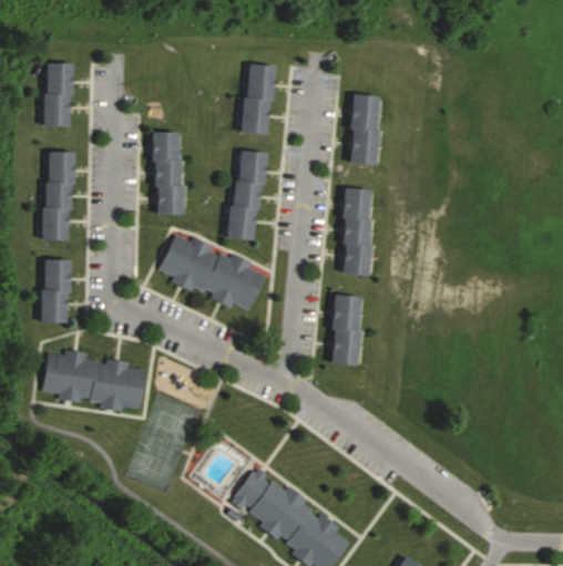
[(249,63),(277,68),(268,136),(241,133),(249,63)]
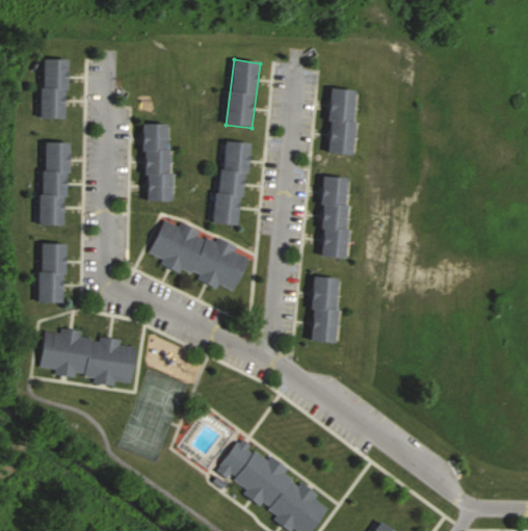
[(43,60),(42,114),(69,115),(69,60),(43,60)]
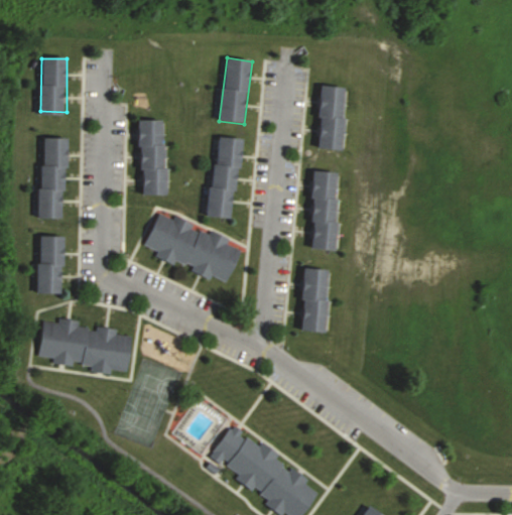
[(324,87),(317,150),(346,152),(352,87),(324,87)]
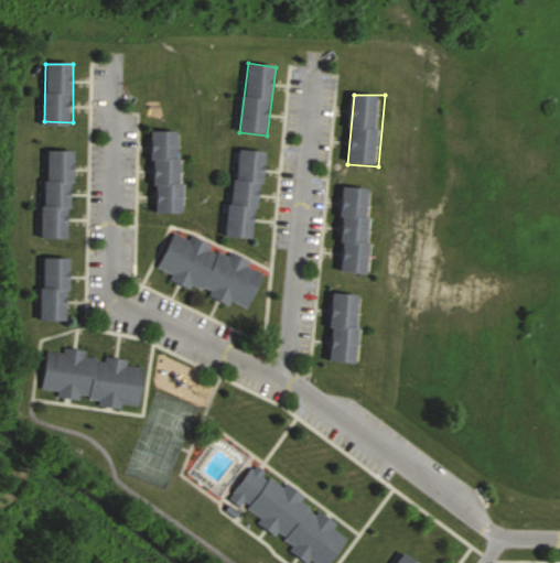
[(147,133),(155,218),(187,215),(179,130),(147,133)]
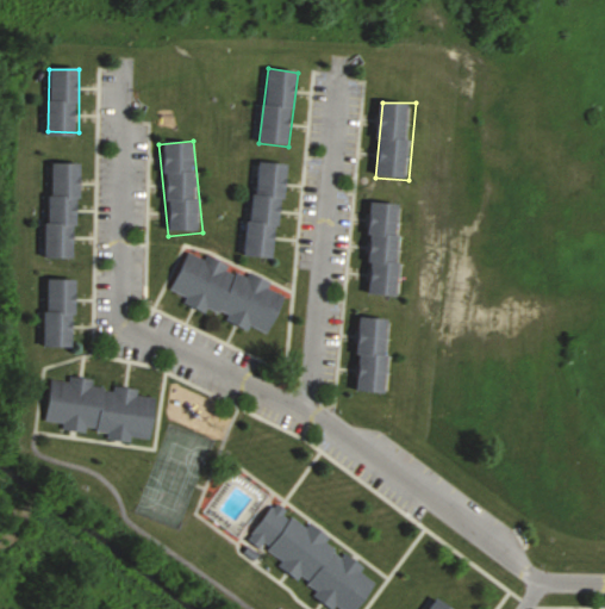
[(257,157),(239,250),(270,256),(288,163),(257,157)]
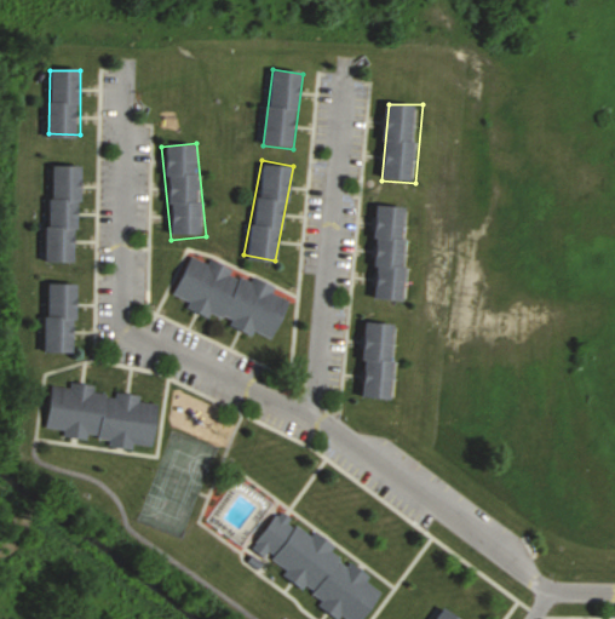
[(53,167),(46,261),(78,262),(85,166),(53,167)]
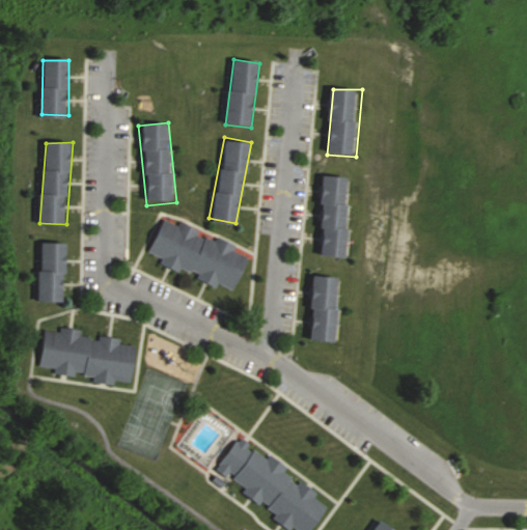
[(323,174),(324,255),(350,255),(352,175),(323,174)]
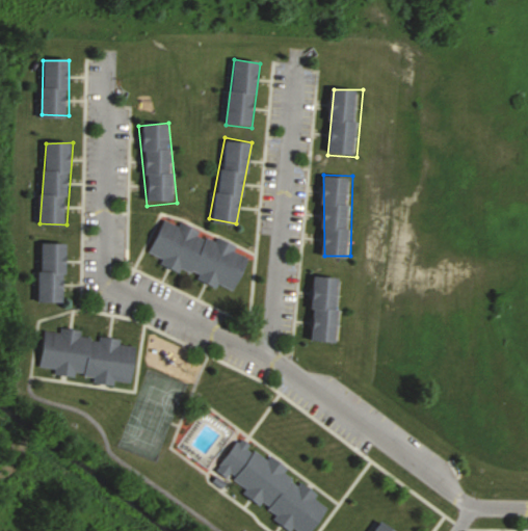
[(165,216),(149,256),(235,292),(252,254),(165,216)]
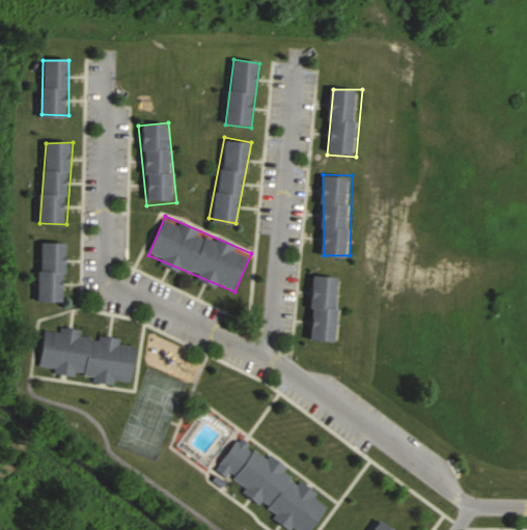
[(40,243),(38,302),(64,304),(67,245),(40,243)]
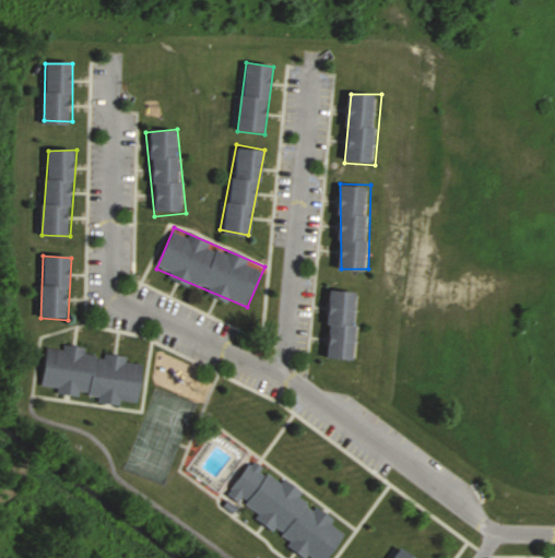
[(331,289),(326,357),(356,359),(362,292),(331,289)]
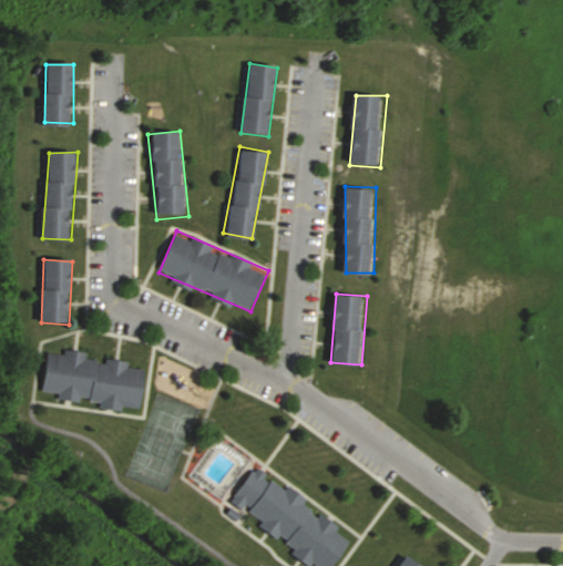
[(49,350),(42,388),(142,404),(146,362),(49,350)]
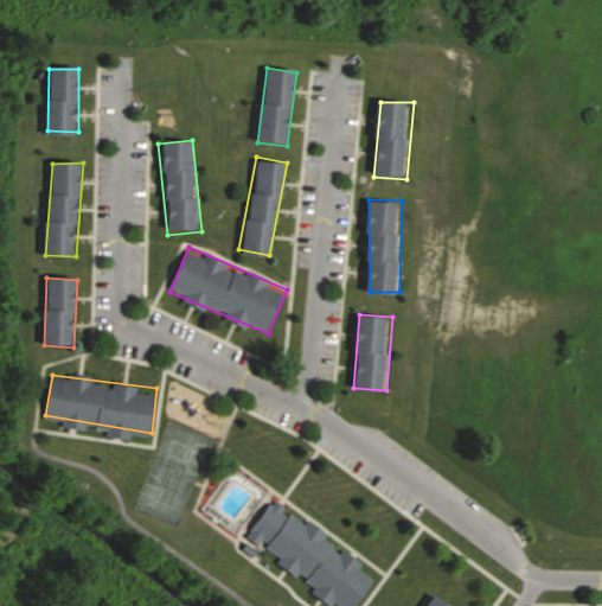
[(274,497),(247,537),(344,605),(354,605),(379,571),(274,497)]
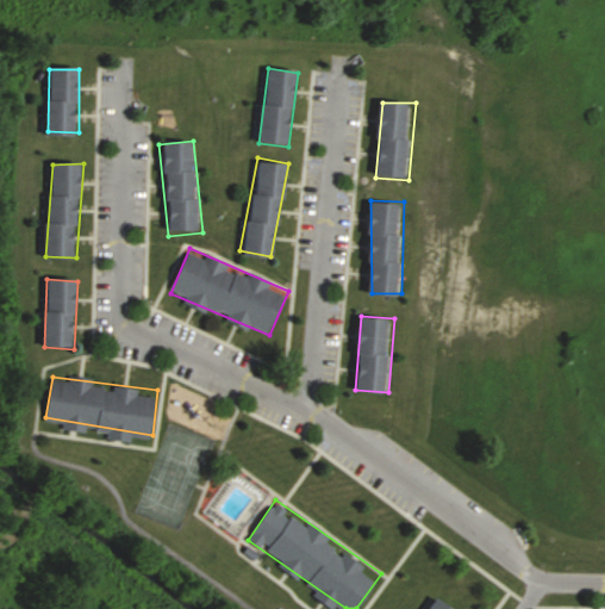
[(455,608),(432,592),(423,608),(455,608)]
